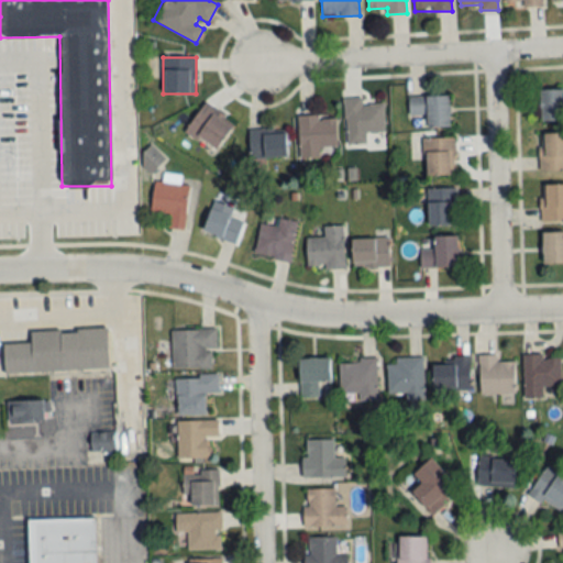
[(562,122),(562,89),(541,89),(541,122),(562,122)]
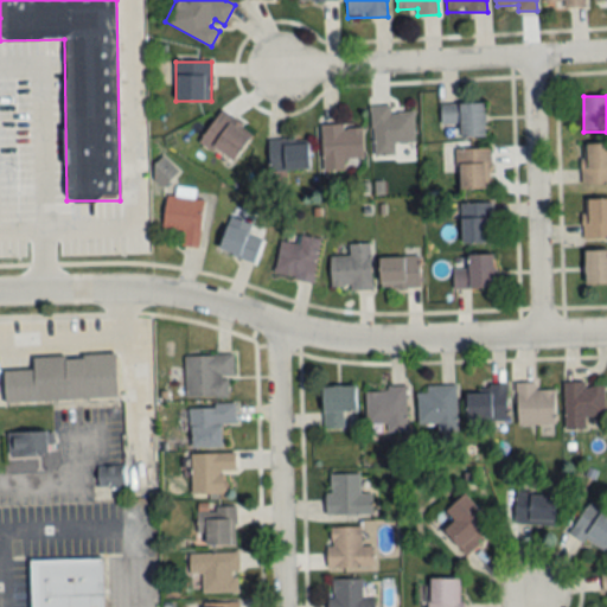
[(460,125),(460,138),(485,138),(485,104),(441,104),(441,125),(460,125)]
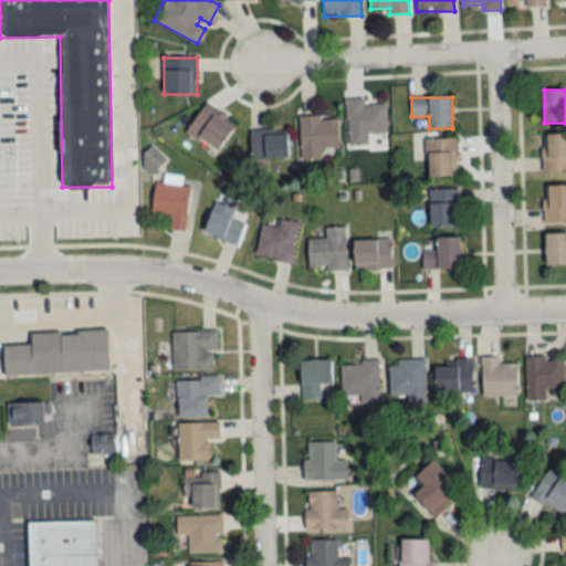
[(368,134),(387,134),(386,104),(365,105),(365,98),(346,100),(348,146),(368,145),(368,134)]
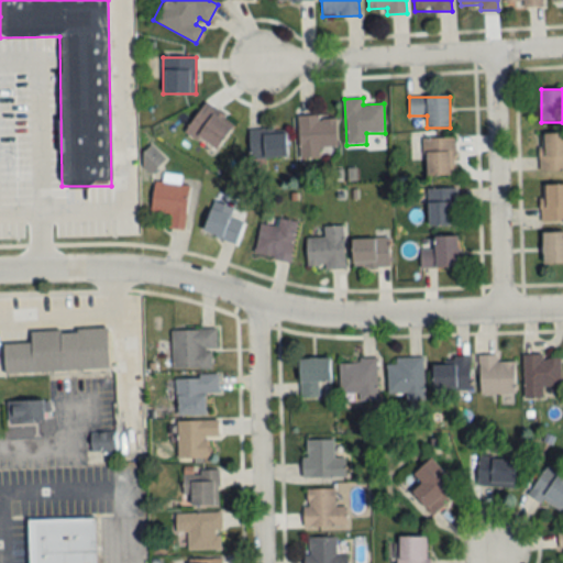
[(234,128),(209,103),(186,127),(211,151),(234,128)]
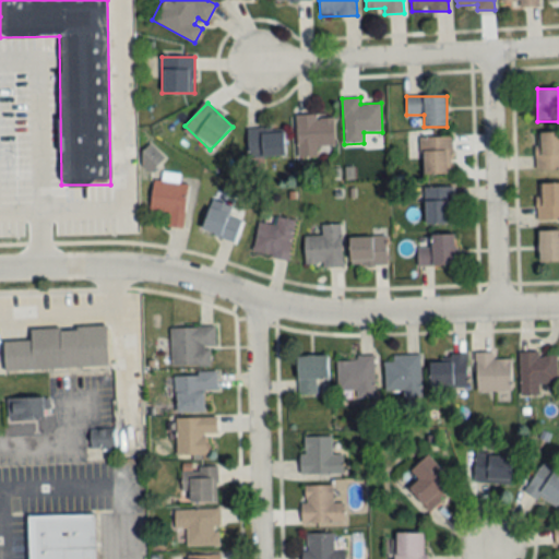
[(334,115),(296,116),(297,157),(318,157),(317,146),(334,146),(334,115)]
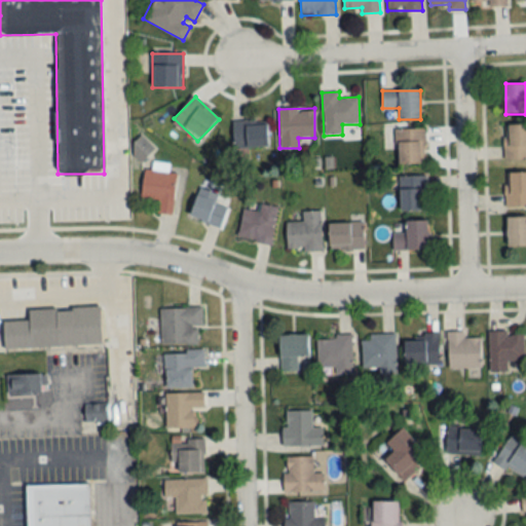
[(268,122),(234,123),(234,148),(269,147),(268,122)]
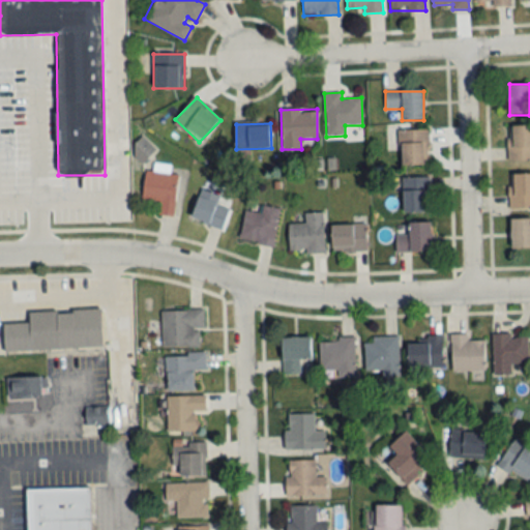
[(529,126),(508,126),(508,162),(529,162),(529,126)]
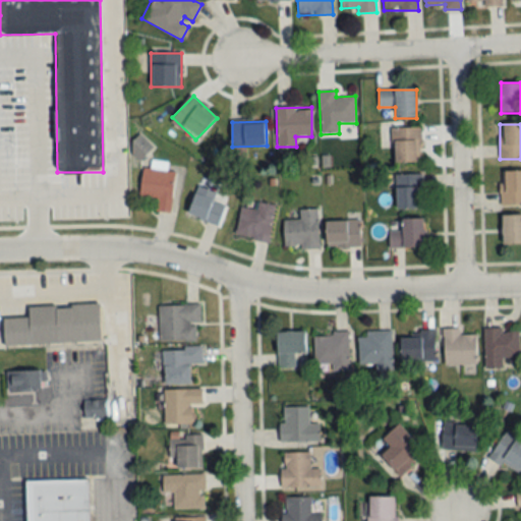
[(421,128),(394,128),(394,163),(421,163),(421,128)]
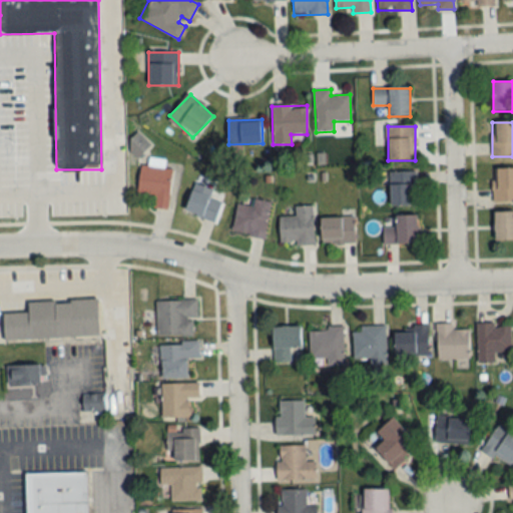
[(167,209),(172,168),(141,164),(137,193),(154,195),(153,208),(167,209)]
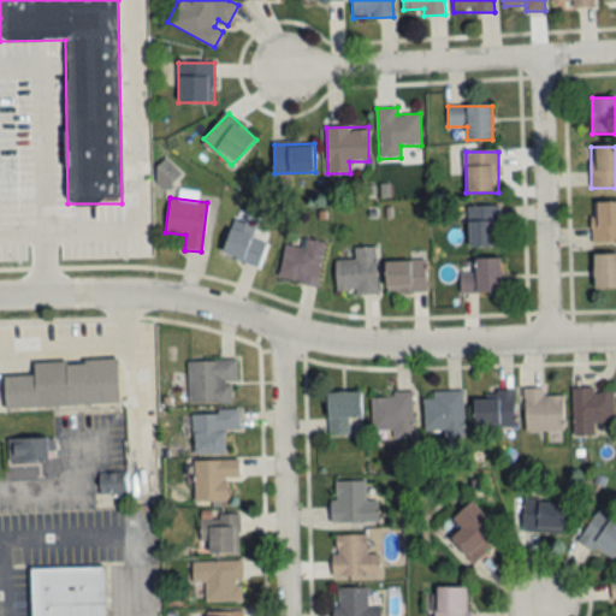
[(615,202),(591,202),(591,242),(615,242),(615,202)]
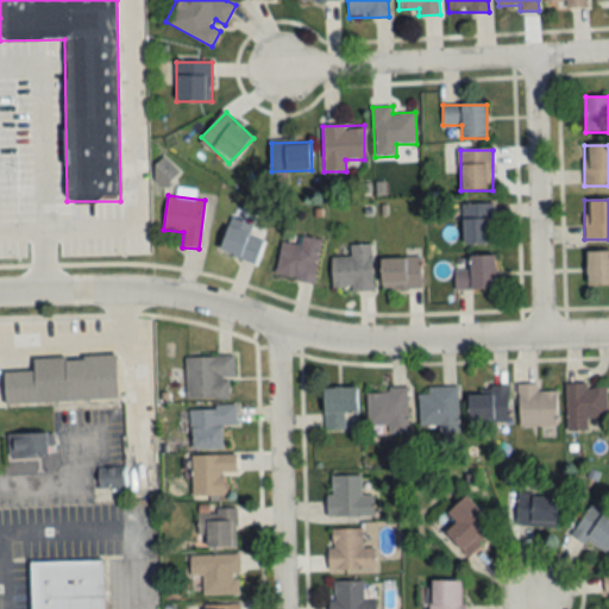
[(463,205),(463,245),(494,245),(494,205),(463,205)]
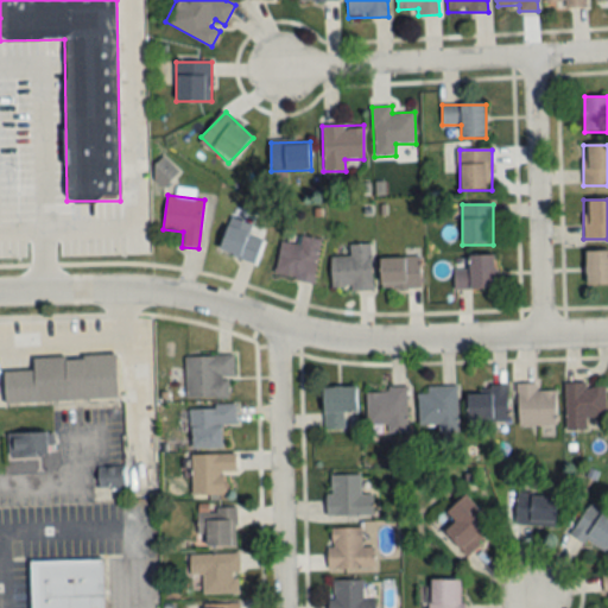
[(254,264),(263,240),(249,235),(253,226),(232,217),(219,251),(254,264)]
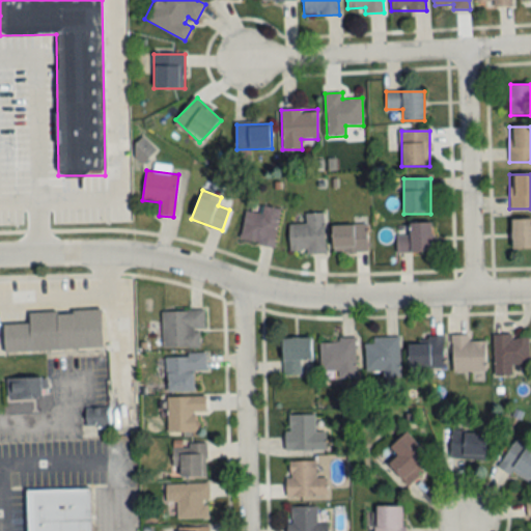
[(246,211),(240,241),(273,247),(280,208),(263,205),(261,214),(246,211)]
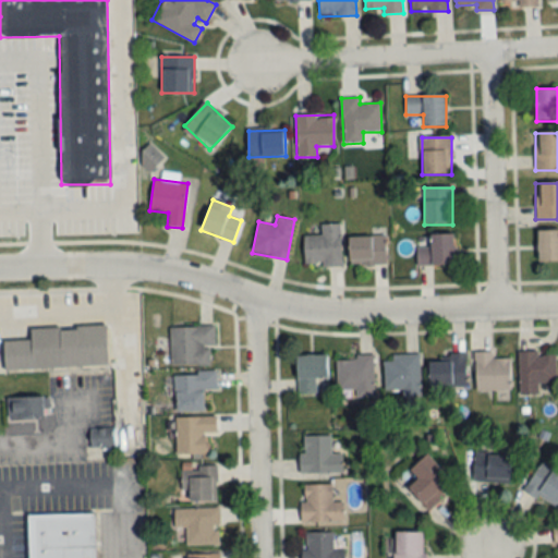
[(341,225),(322,225),(322,237),(304,237),(304,266),(342,265),(341,225)]
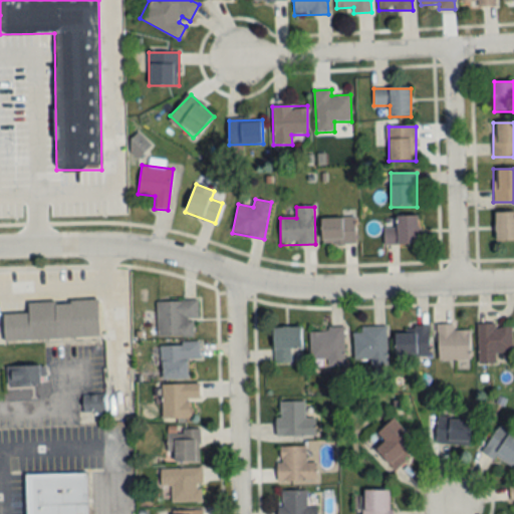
[(513,212),(496,212),(496,240),(513,240),(513,212)]
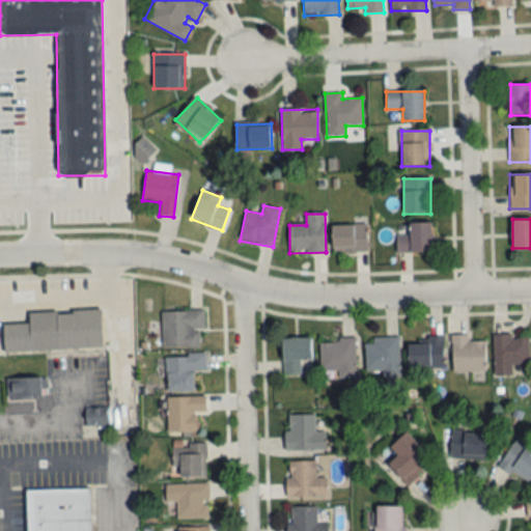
[(432,252),(432,223),(410,223),(410,235),(396,235),(396,252),(432,252)]
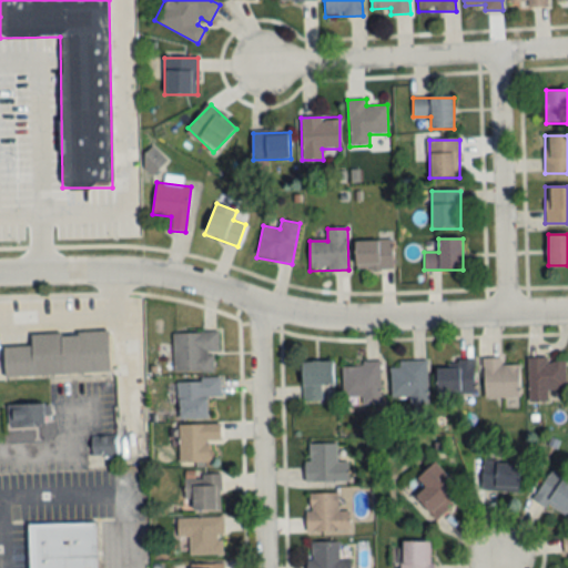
[(356,241),(356,269),(393,269),(393,241),(356,241)]
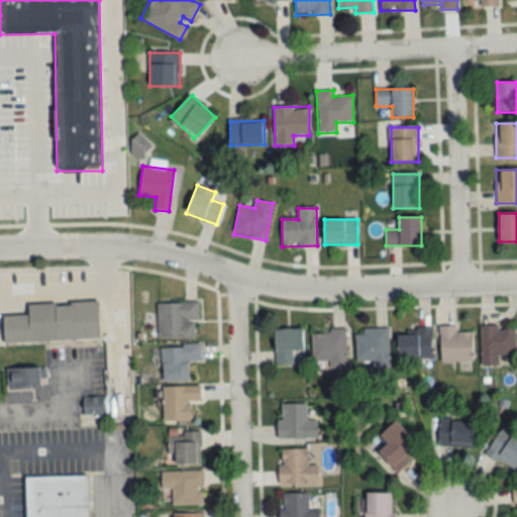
[(28,304),(29,315),(4,316),(4,343),(100,340),(99,302),(28,304)]
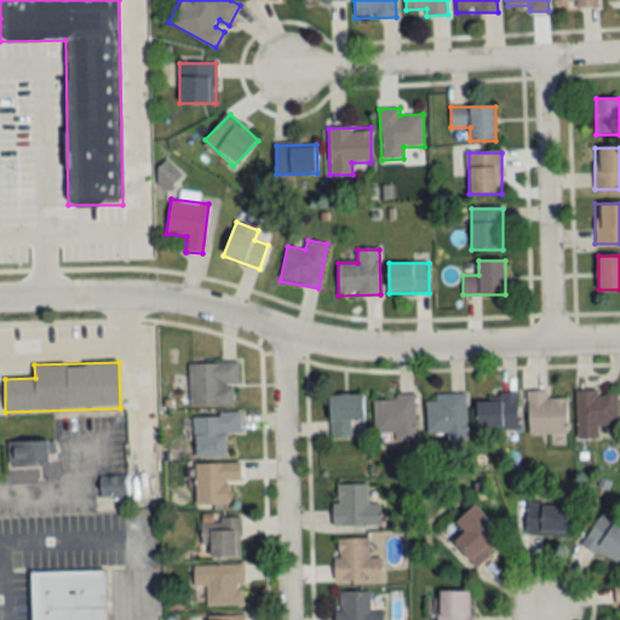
[(189,406),(236,406),(237,363),(189,362),(189,406)]
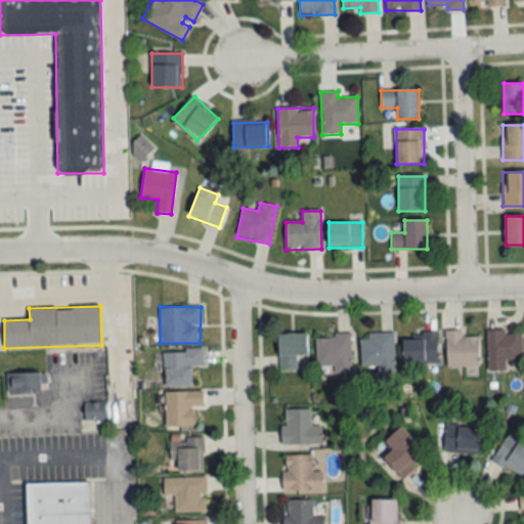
[(463,330),(446,330),(446,366),(480,366),(480,336),(463,336),(463,330)]
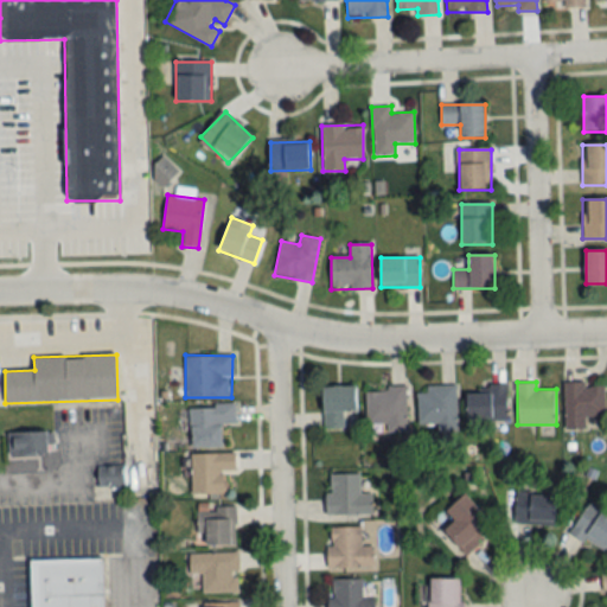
[(566,382),(566,429),(587,429),(587,417),(605,417),(605,382),(566,382)]
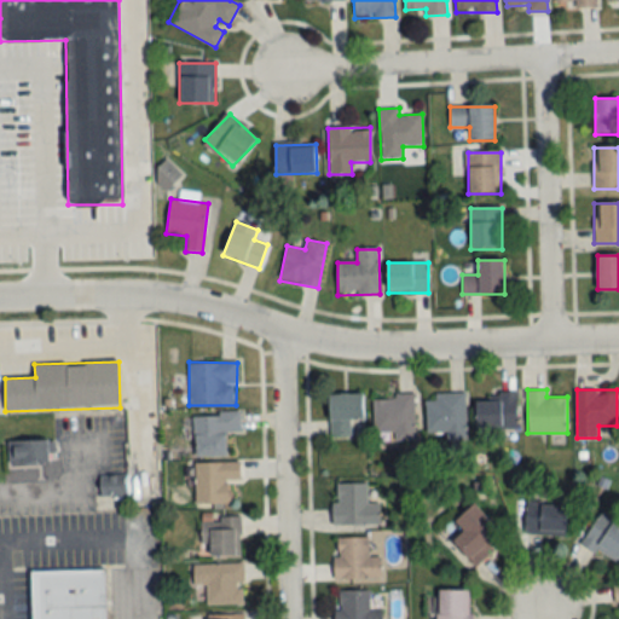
[(518,428),(518,392),(501,392),(501,401),(478,401),(478,428),(518,428)]
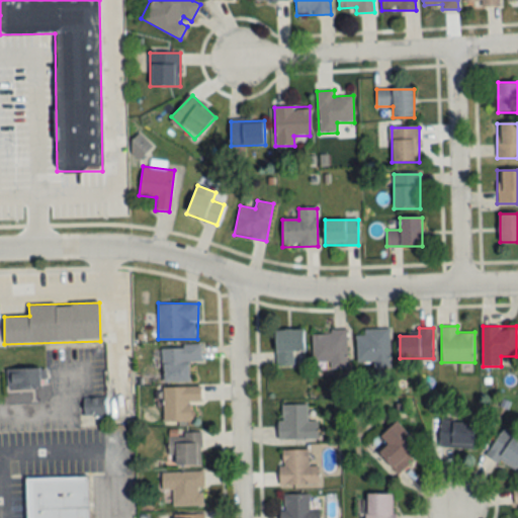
[(390,329),(363,329),(363,335),(356,335),(356,362),(372,362),(372,368),(390,368),(390,329)]
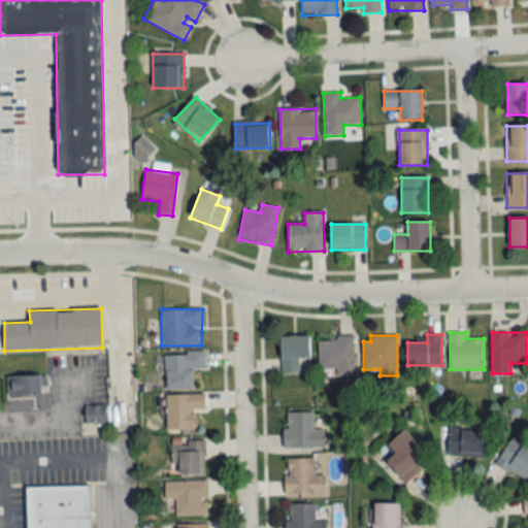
[(301,359),(310,359),(310,336),(281,337),(282,371),(301,371),(301,359)]
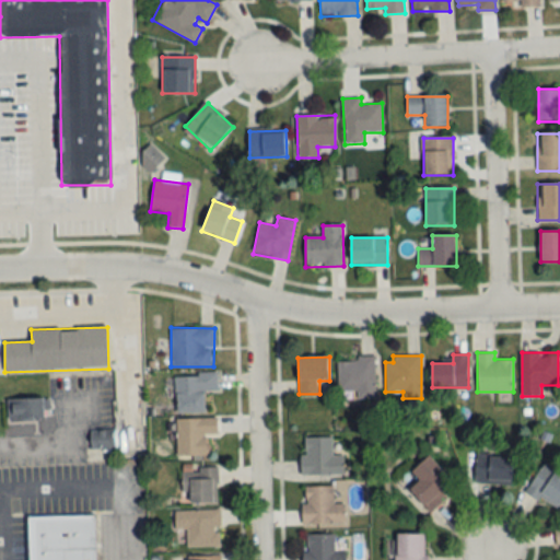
[(375,359),(337,359),(337,392),(357,392),(357,399),(375,399),(375,359)]
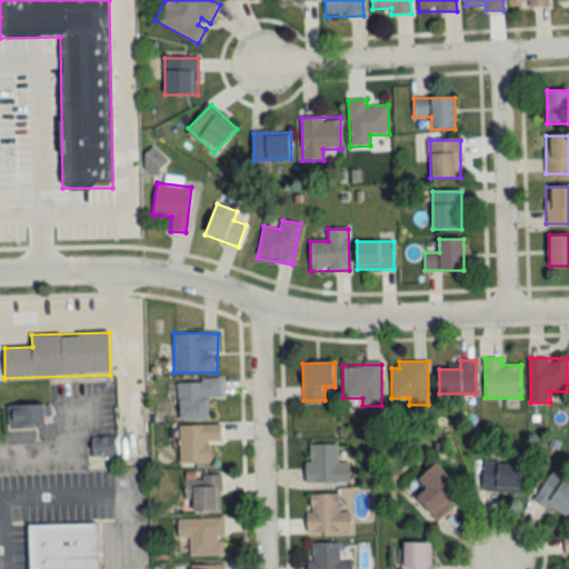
[(208,420),(208,398),(221,397),(221,379),(178,380),(178,420),(208,420)]
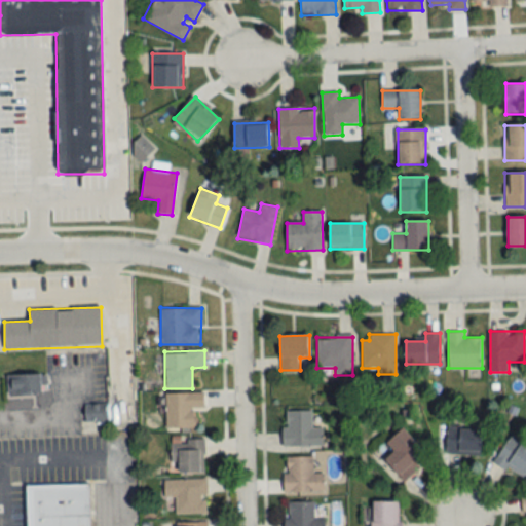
[(6,375),(6,397),(43,397),(43,375),(6,375)]
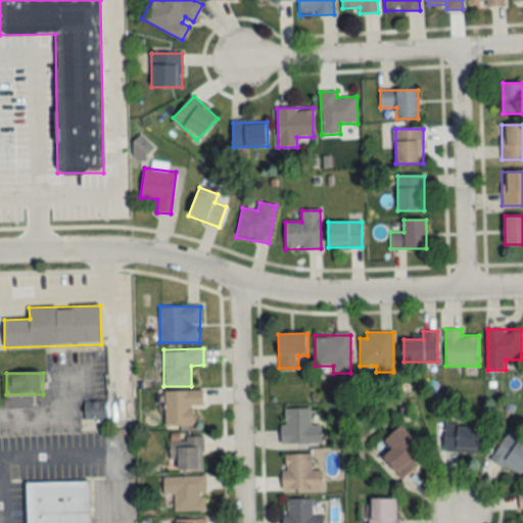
[(164,426),(194,426),(194,406),(203,406),(203,391),(164,391),(164,426)]
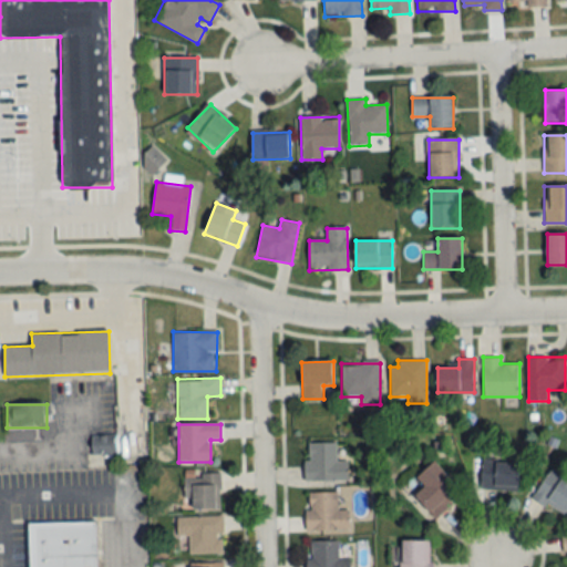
[(116,454),(116,435),(88,435),(88,454),(116,454)]
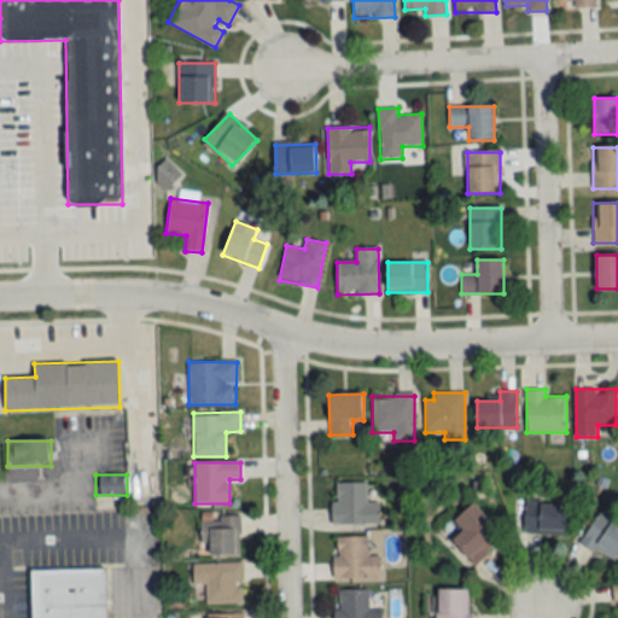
[(333,524),(379,524),(379,501),(368,501),(368,483),(333,483),(333,524)]
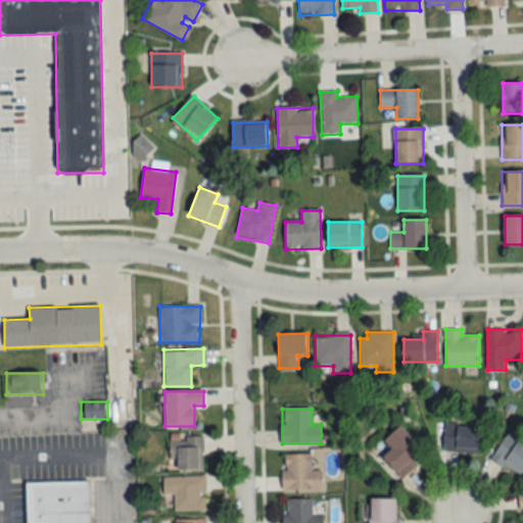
[(444,424),(442,452),(477,454),(479,427),(444,424)]
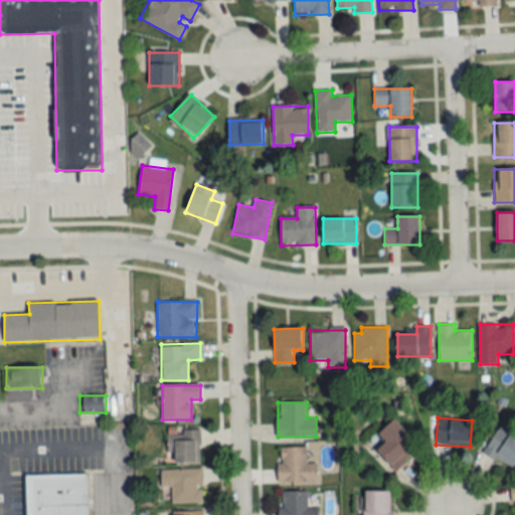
[(395,470),(419,446),(394,419),(378,435),(386,443),(377,452),(395,470)]
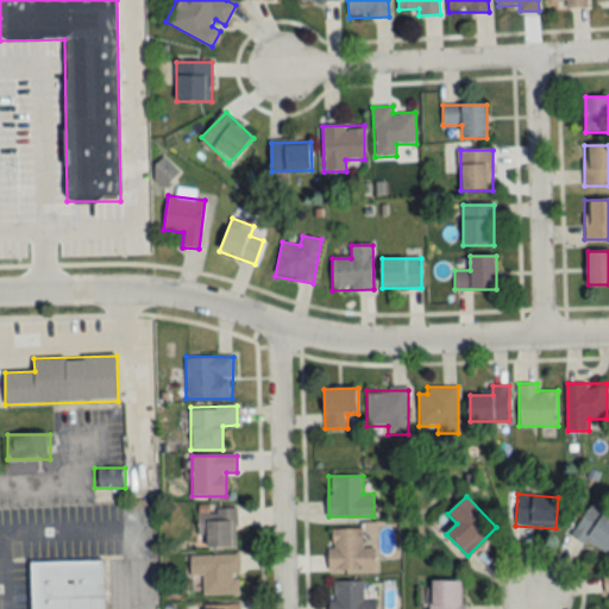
[(198,535),(206,535),(206,547),(237,547),(237,509),(198,509),(198,535)]
